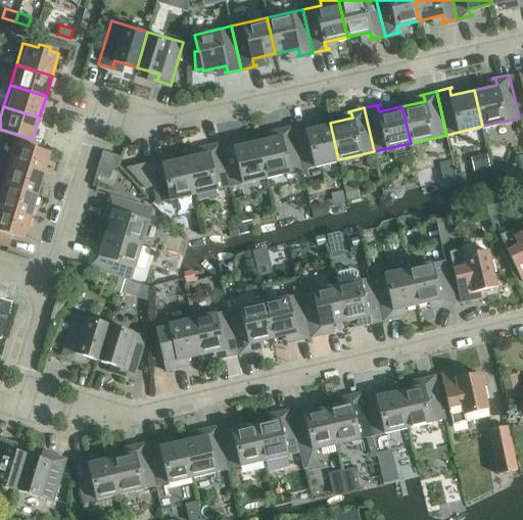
[(307,121),(292,125),(302,168),(338,159),(330,123),(306,129),(305,122),(307,122),(307,121)]
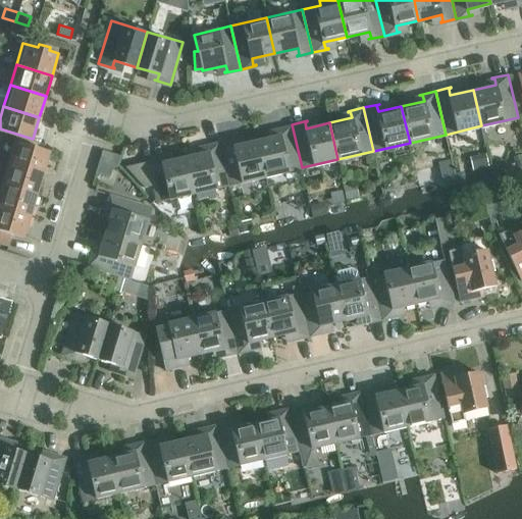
[(279,135),(257,140),(265,175),(302,167),(292,124),(275,127),(275,128),(278,127),(279,135)]
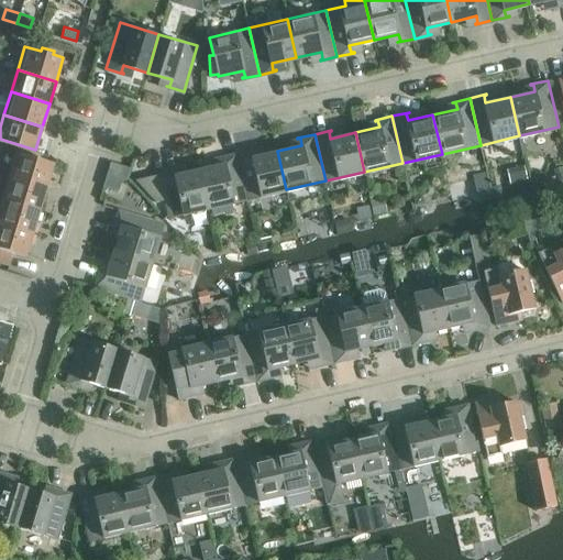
[(254,147),(236,152),(247,199),(286,189),(277,151),(253,156),(251,150),(254,149),(254,147)]
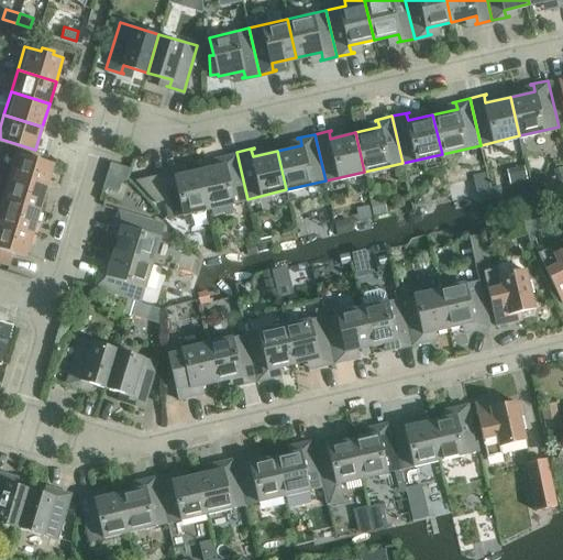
[(15,151),(9,174),(47,186),(54,163),(15,151)]
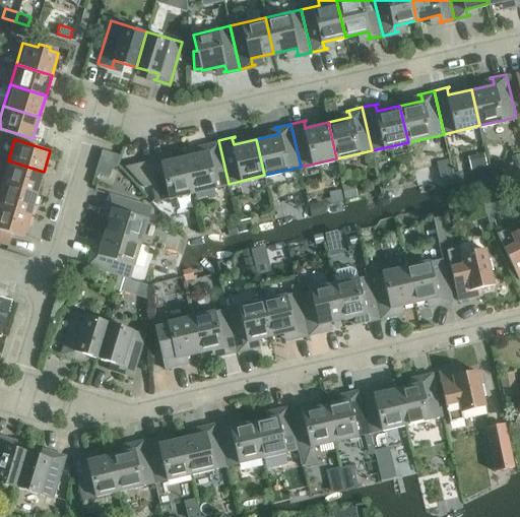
[(207,150),(185,155),(193,192),(229,184),(218,140),(203,144),(205,144),(207,150)]
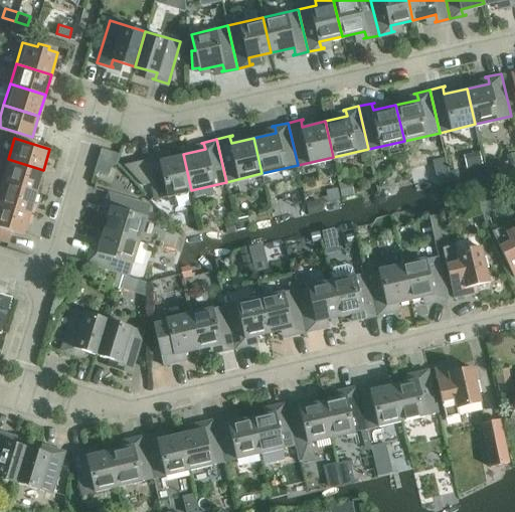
[(111,172),(120,150),(104,144),(96,166),(111,172)]
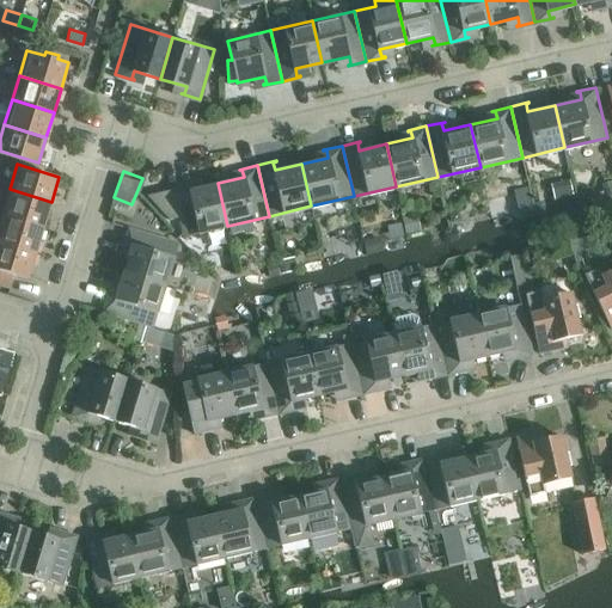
[(227,226),(218,183),(190,189),(189,182),(191,182),(191,180),(172,184),(173,188),(147,194),(169,217),(179,215),(184,235),(227,226)]
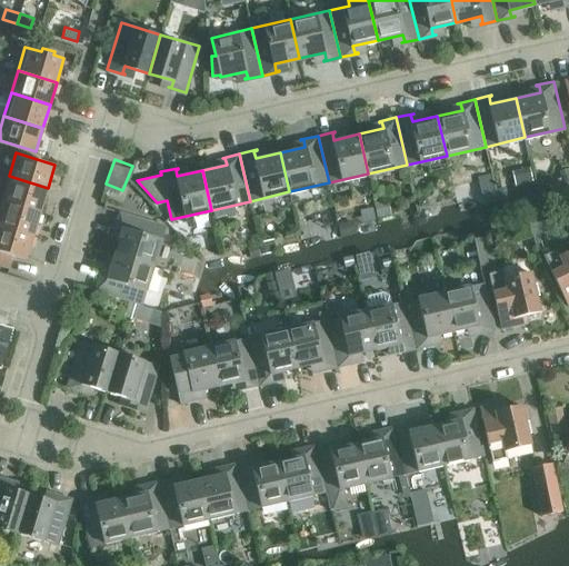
[(9,176),(1,199),(40,210),(48,188),(9,176)]
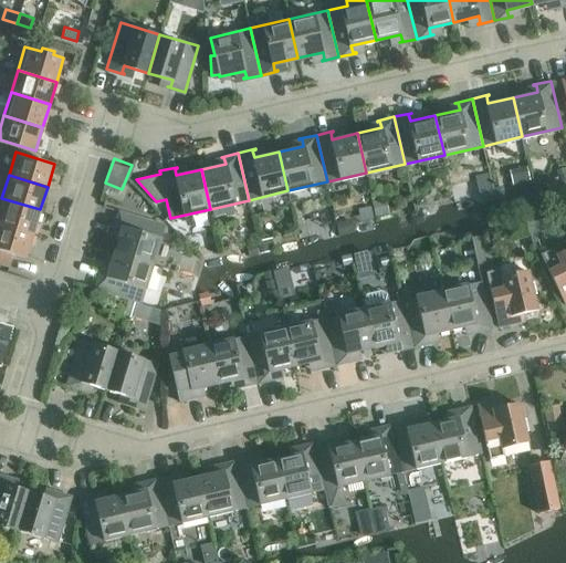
[(1,198),(0,202),(0,221),(33,232),(40,209),(1,198)]
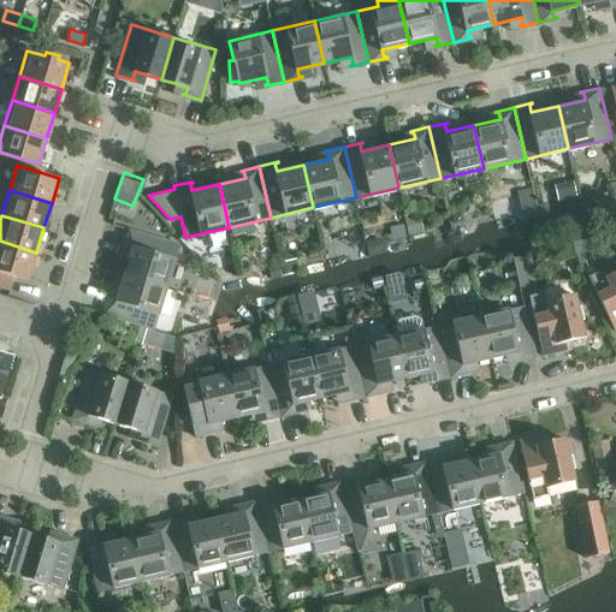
[(132,245),(125,272),(167,285),(179,243),(130,227),(124,247),(125,247),(125,244),(132,245)]
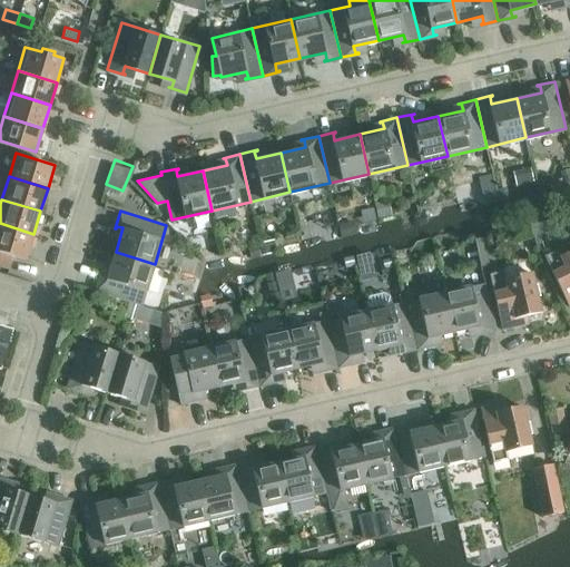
[(332,235),(357,227),(354,216),(328,223),(332,235)]
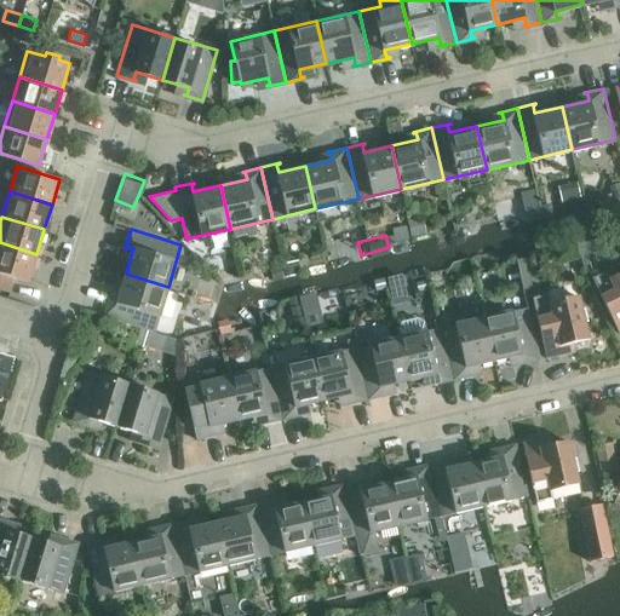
[(597,257),(590,235),(574,237),(583,264),(597,257)]
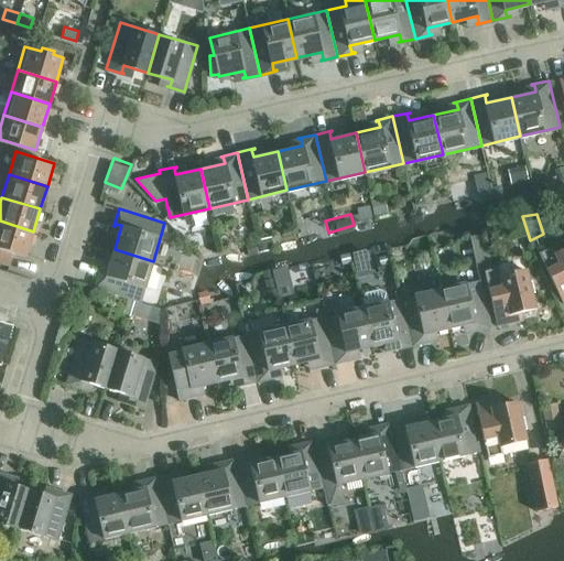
[(33,232),(0,220),(0,260),(9,263),(13,251),(26,256),(33,232)]
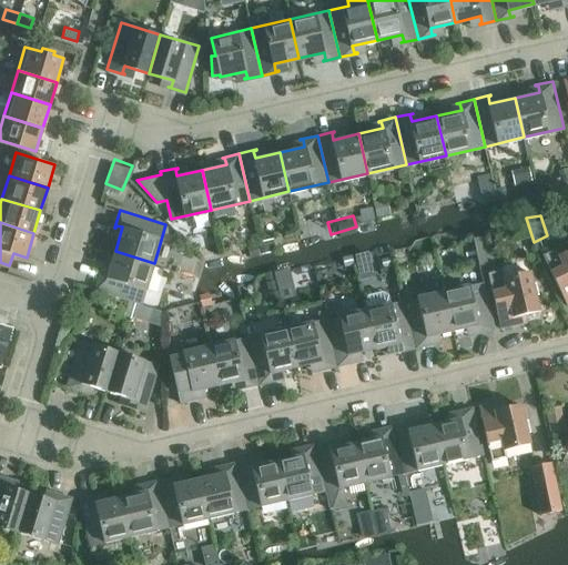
[(473,238),(479,263),(494,260),(487,234),(473,238)]
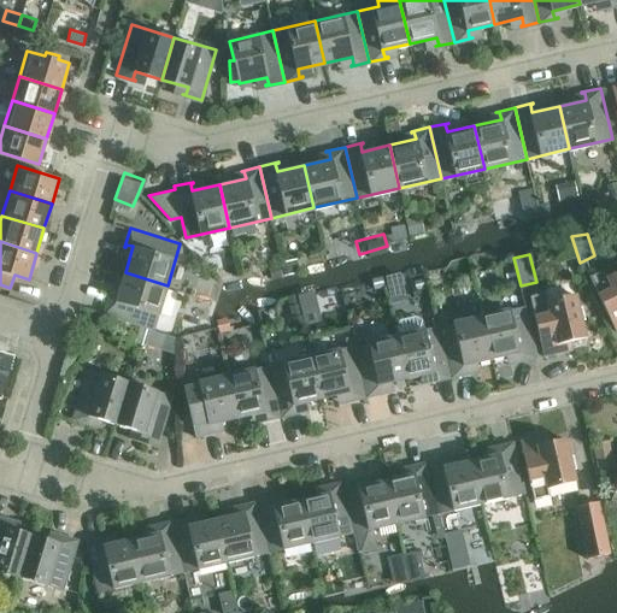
[(588,275),(616,329),(616,328),(616,270),(607,275),(604,267),(588,275)]
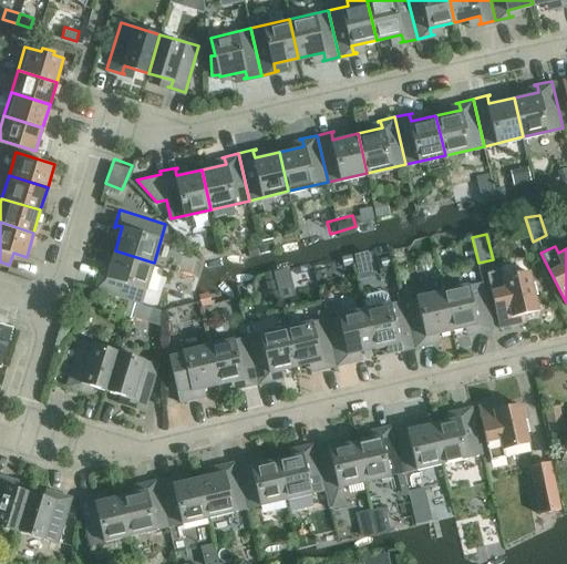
[(154,263),(115,250),(107,276),(101,274),(102,270),(101,270),(95,287),(142,301),(154,263)]
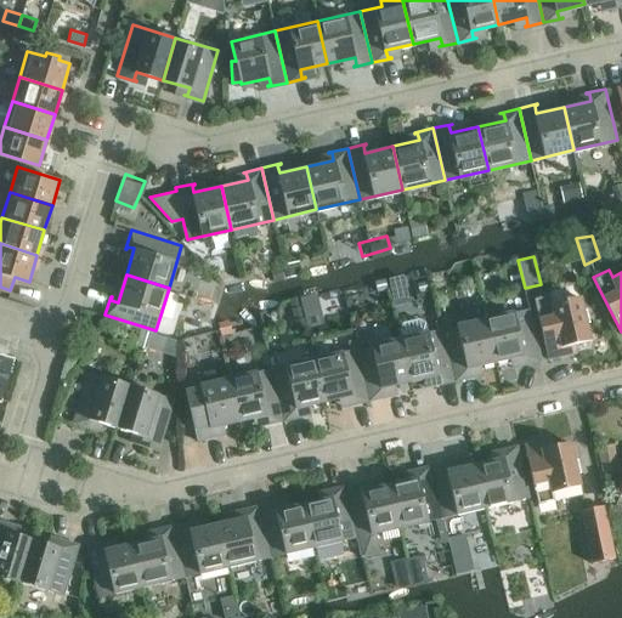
[(581,295),(553,301),(550,293),(533,296),(548,357),(567,352),(567,351),(564,352),(563,345),(591,338),(587,321),(591,321),(587,307),(583,307),(581,295)]
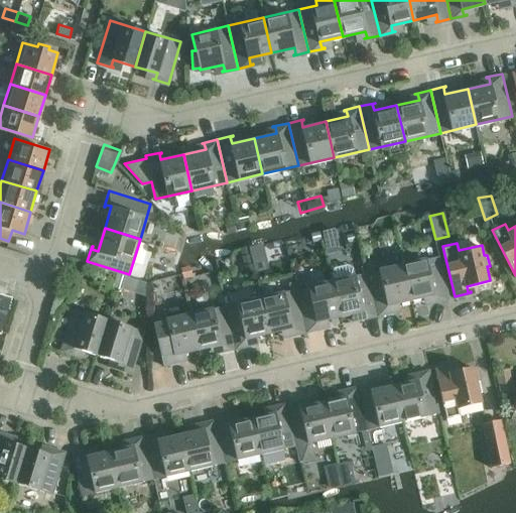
[(438,255),(402,263),(411,299),(433,293),(435,300),(432,300),(432,301),(448,297),(438,255)]
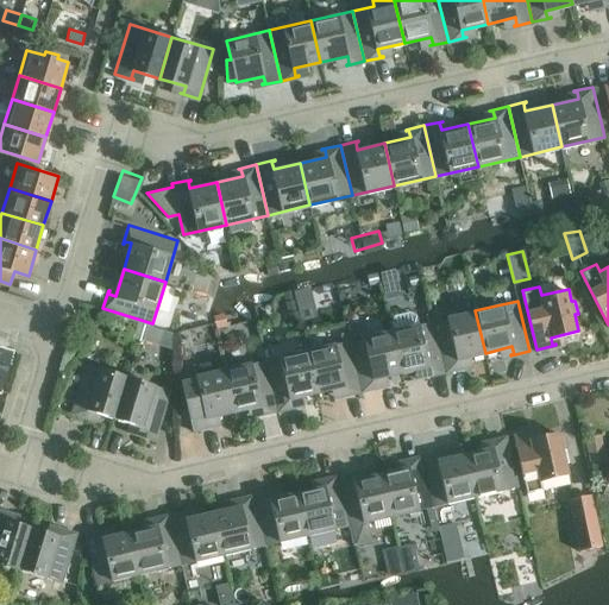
[(475,310),(433,320),(445,371),(463,366),(463,365),(460,366),(458,359),(485,353),(475,310)]
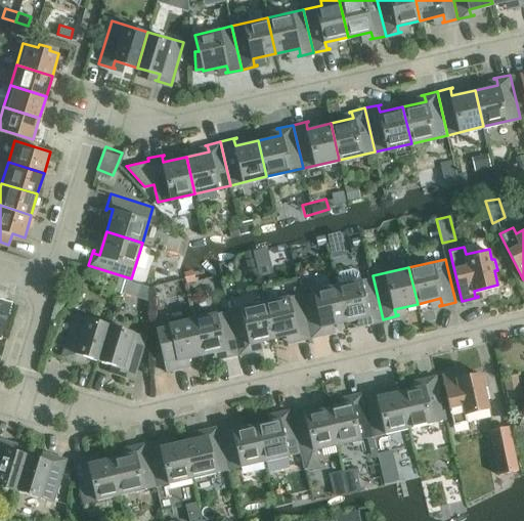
[(339,284),(337,284),(345,320),(368,315),(369,321),(366,321),(367,322),(383,319),(373,275),(360,278),(358,271),(353,268),(341,270),(338,276),(339,284)]
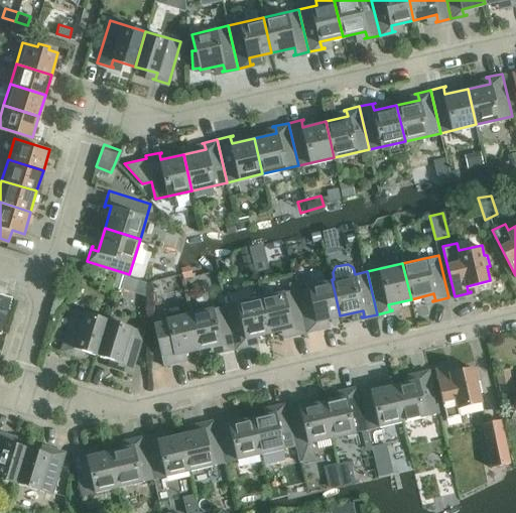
[(332,279),(296,288),(305,331),(321,328),(321,327),(318,327),(317,321),(340,315),(332,279)]
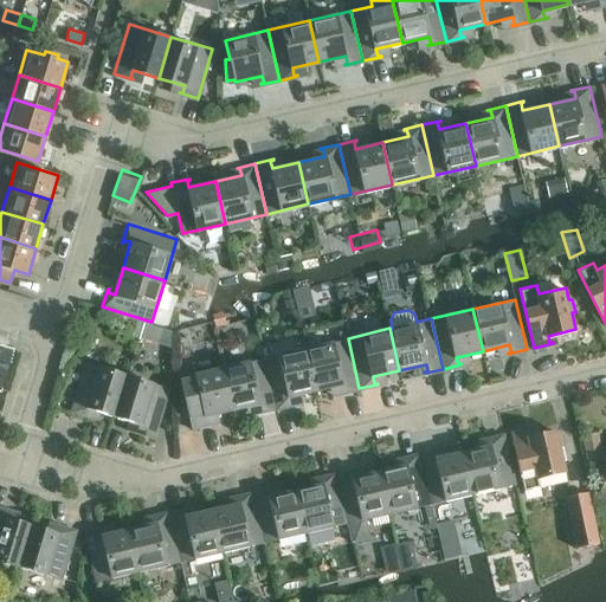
[(148,338),(144,355),(168,360),(172,343),(148,338)]
